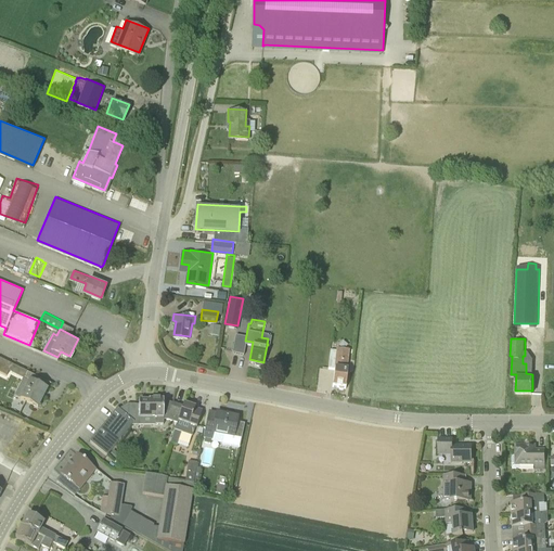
[(348,359),(348,358),(345,358),(346,350),(338,349),(338,348),(332,347),(329,366),(335,367),(334,383),(333,383),(347,385),(347,384),(349,368),(347,368),(348,359)]
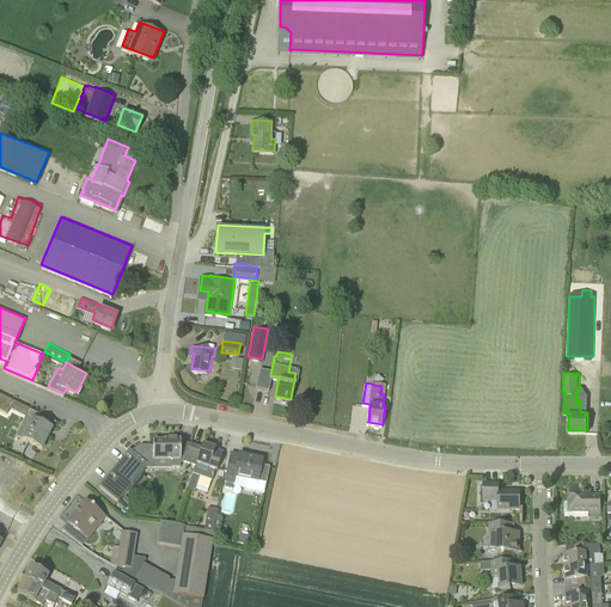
[(0,390),(0,406),(7,411),(11,405),(14,398),(0,390)]
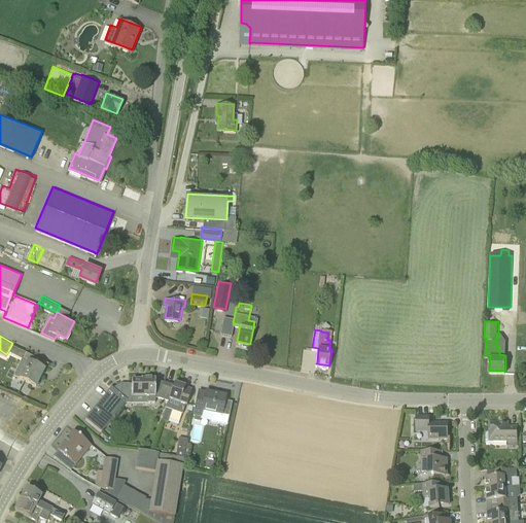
[(49,360),(26,349),(23,355),(27,358),(20,373),(37,382),(46,367),(47,368),(49,360)]
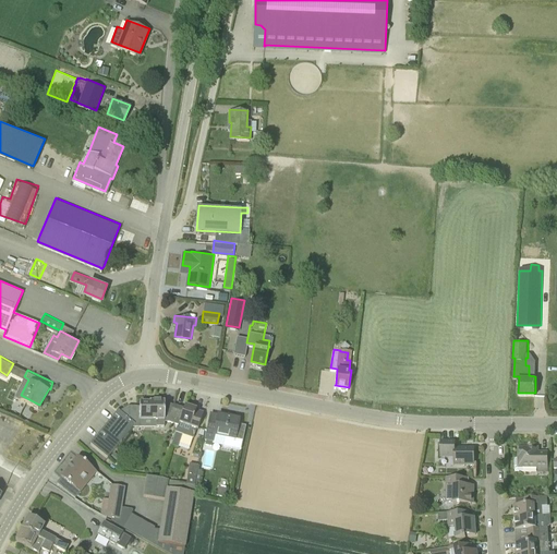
[(144,411),(143,417),(156,417),(156,423),(165,423),(165,419),(165,417),(166,417),(166,399),(166,398),(150,398),(150,399),(141,399),(141,405),(141,411),(144,411)]
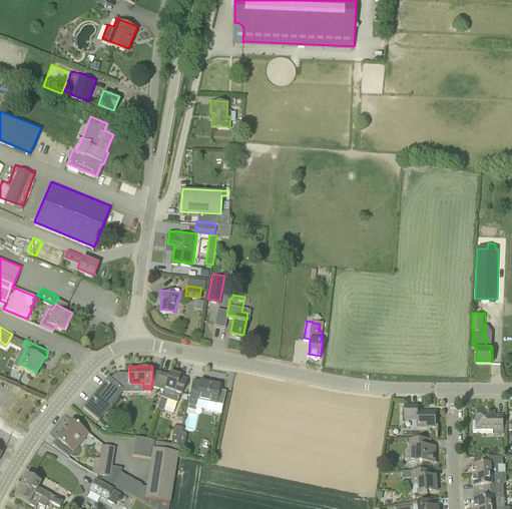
[(151,383),(151,385),(155,385),(164,388),(167,381),(157,377),(159,370),(152,367),(152,383),(151,383)]
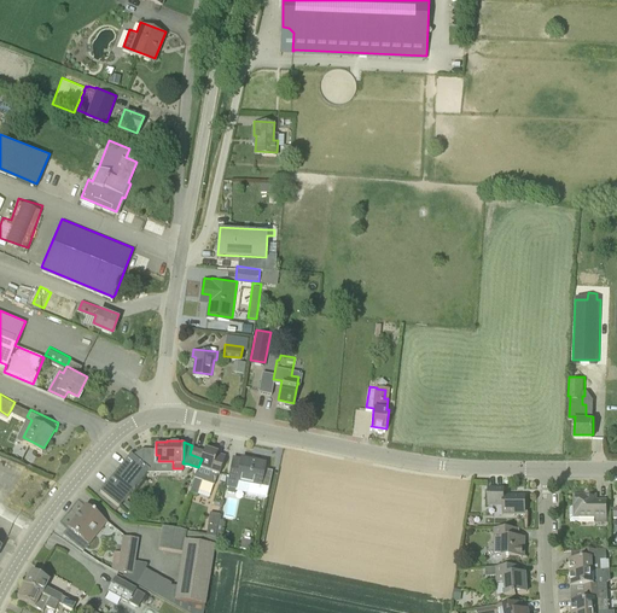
[(202,459),(204,448),(193,444),(192,445),(190,454),(202,459)]
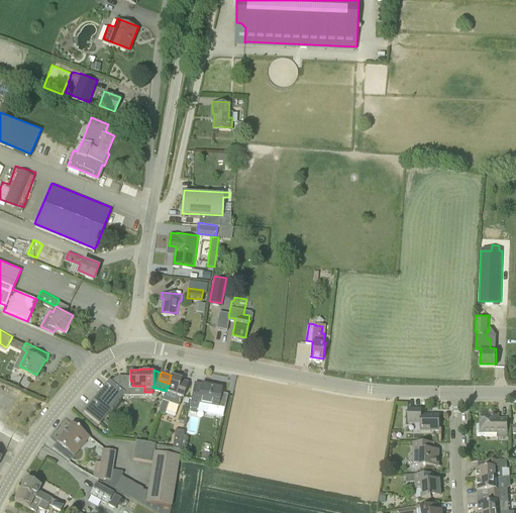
[(172,373),(171,375),(169,384),(166,391),(163,399),(160,409),(166,411),(170,399),(180,403),(183,394),(184,395),(189,379),(172,373)]
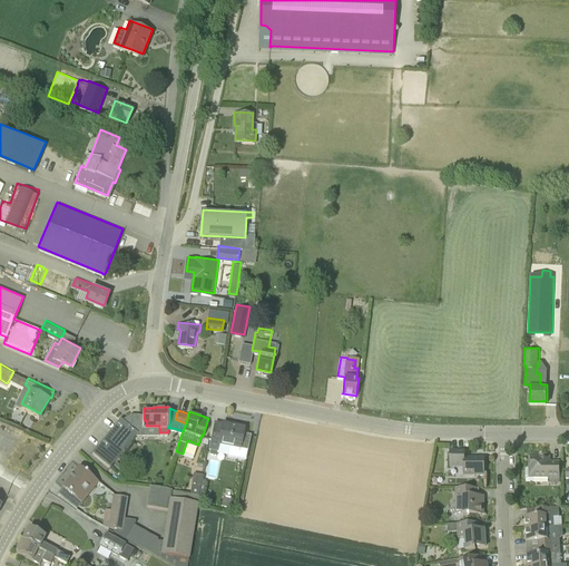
[(144,420),(144,413),(133,413),(124,418),(121,416),(94,450),(110,465),(138,430),(143,430),(144,430),(144,426),(146,426),(147,420),(144,420)]
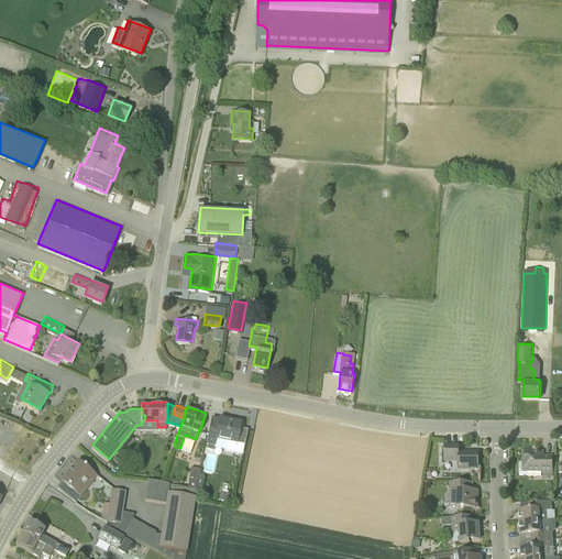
[(238,441),(239,439),(246,440),(250,426),(241,425),(242,419),(220,415),(219,420),(212,419),(207,441),(208,441),(207,444),(215,445),(215,442),(216,444),(217,437),(238,441)]
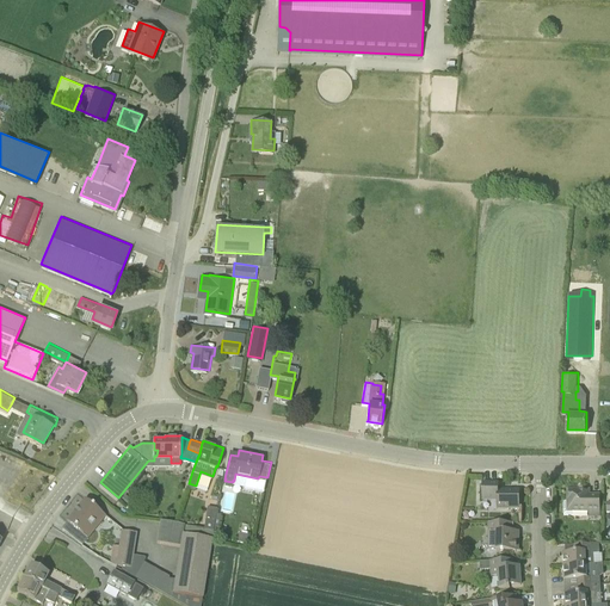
[(0,496),(2,499),(16,470),(0,463),(0,496)]
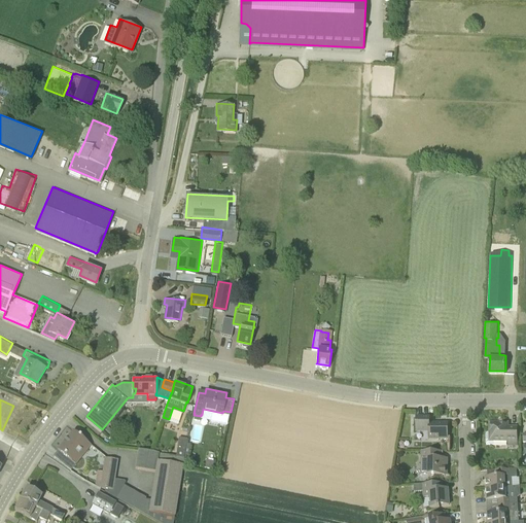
[(449,434),(449,420),(430,420),(430,414),(417,414),(417,427),(430,427),(430,434),(449,434)]
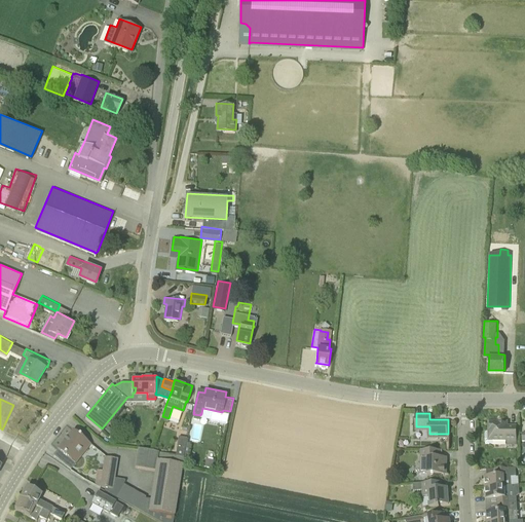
[(516,441),(516,423),(507,423),(508,419),(490,419),(489,429),(486,429),(486,440),(494,440),(494,437),(507,437),(507,440),(516,441)]
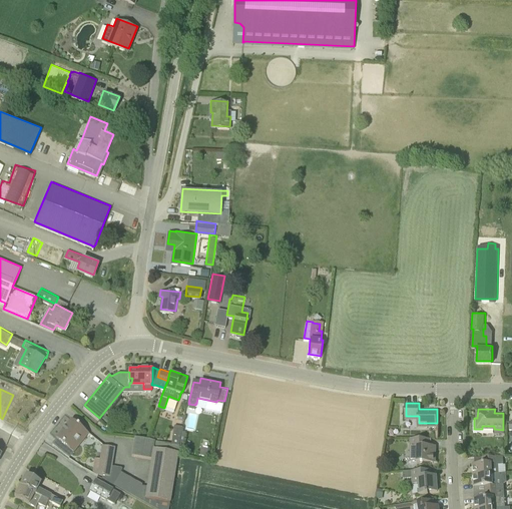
[(84,437),(89,430),(72,416),(57,435),(70,446),(80,434),(84,437)]
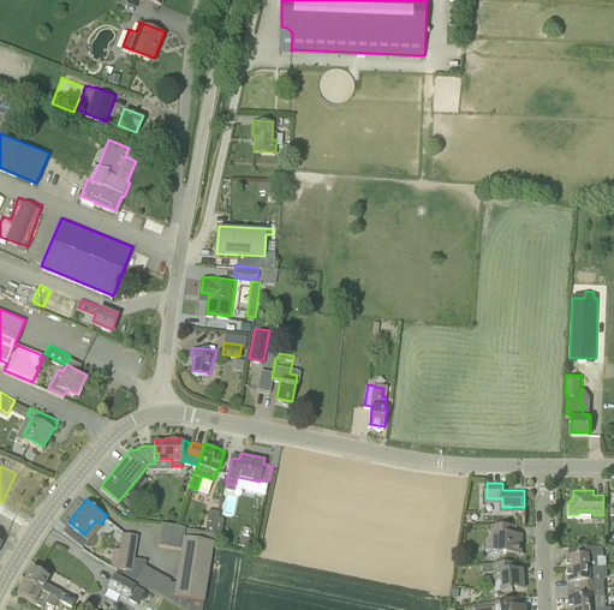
[(218,514),(218,509),(208,508),(204,530),(214,531),(218,514)]
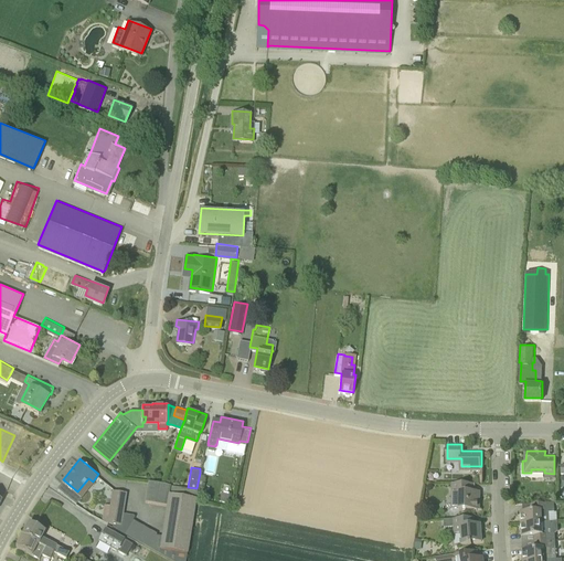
[(178,560),(187,560),(197,493),(170,489),(171,483),(149,479),(146,499),(167,503),(162,532),(157,531),(157,529),(134,517),(136,515),(124,512),(127,488),(113,486),(107,518),(113,519),(112,524),(178,560)]
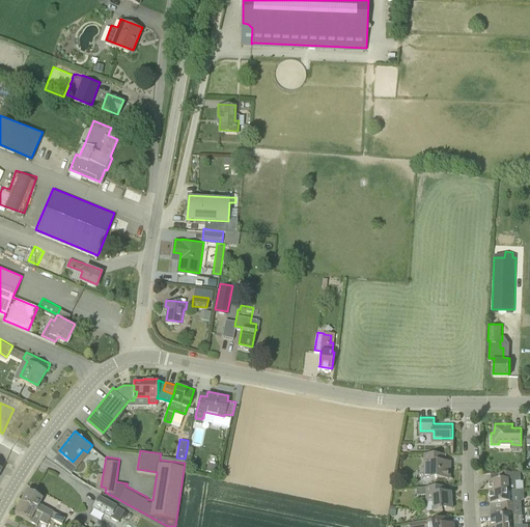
[(451,475),(451,460),(445,460),(445,451),(426,451),(425,475),(451,475)]
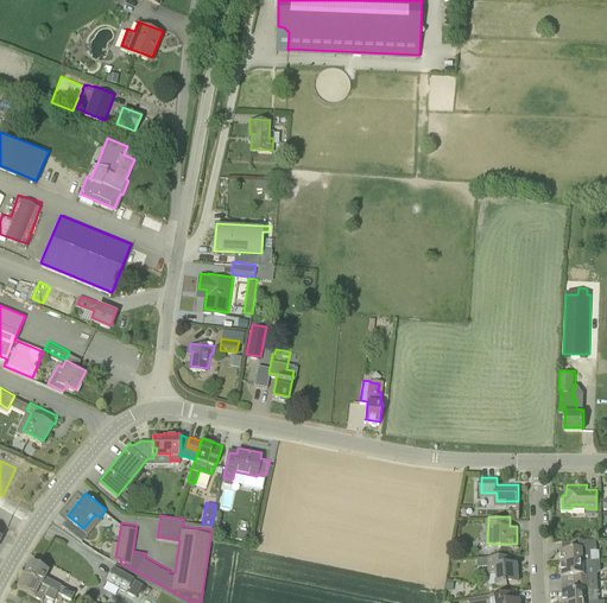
[(562,559),(593,558),(592,546),(598,546),(598,537),(574,538),(574,546),(561,546),(562,559)]
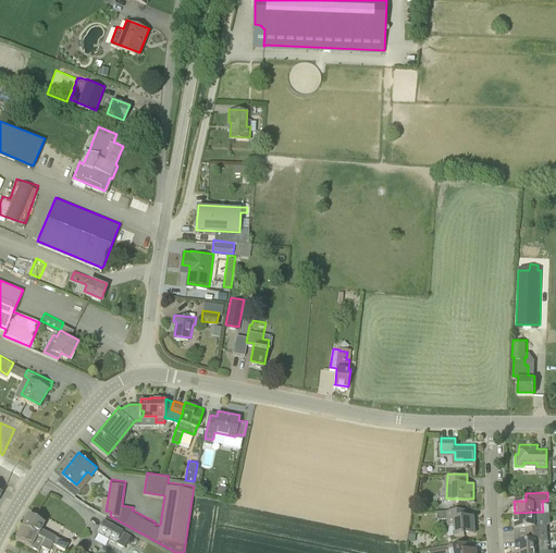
[(468,514),(468,507),(441,508),(442,515),(451,515),(452,524),(455,523),(456,533),(466,532),(466,530),(476,530),(474,514),(468,514)]
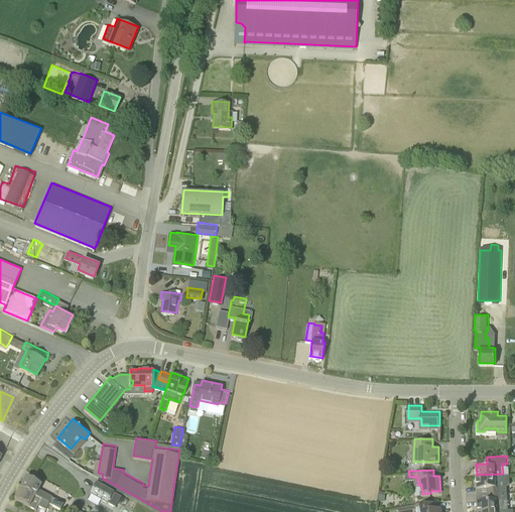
[(508,491),(508,483),(511,481),(510,473),(503,474),(477,475),(477,487),(488,486),(489,492),(508,491)]
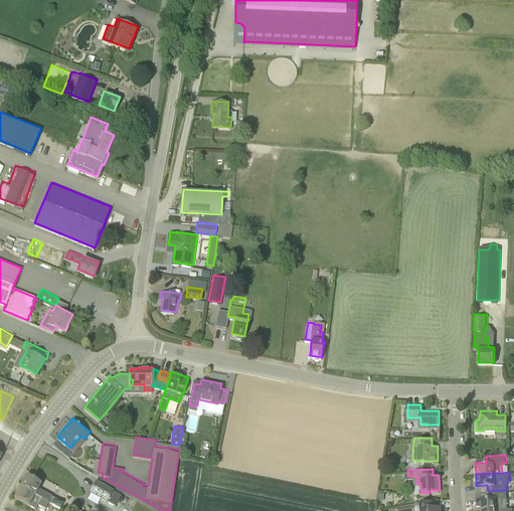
[(61,507),(64,501),(52,494),(39,487),(42,481),(27,474),(27,473),(20,485),(48,500),(61,507)]
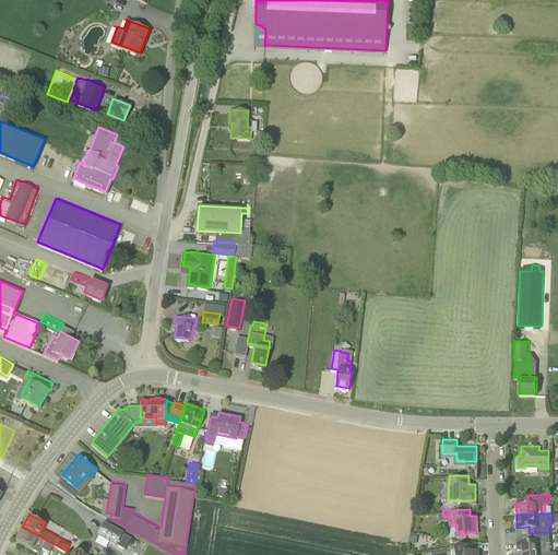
[(125,546),(131,534),(105,520),(98,533),(125,546)]
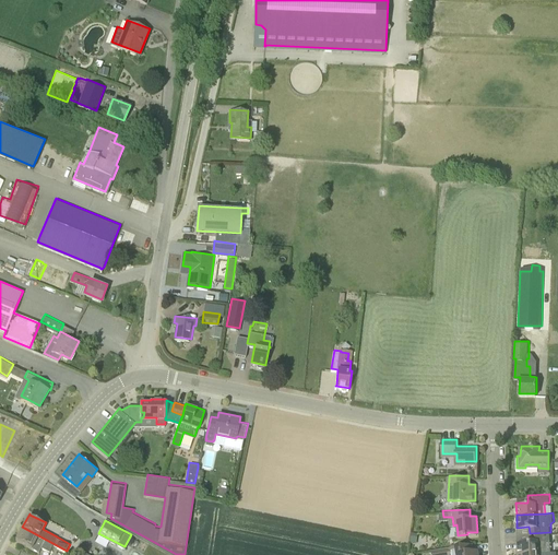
[(48,551),(52,543),(22,527),(16,539),(39,551),(42,546),(48,551)]
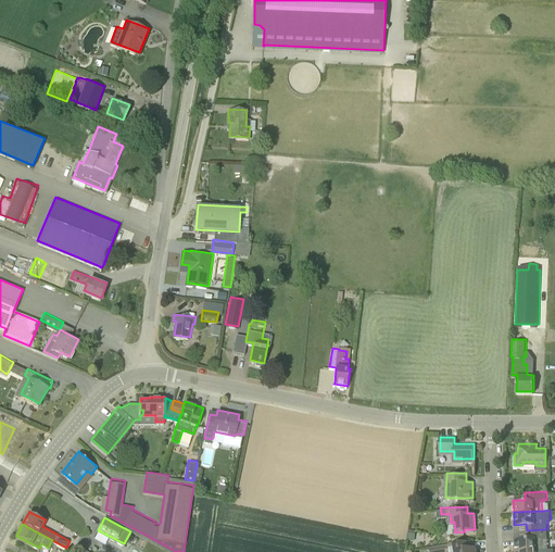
[(415,537),(416,527),(410,526),(407,536),(415,537)]
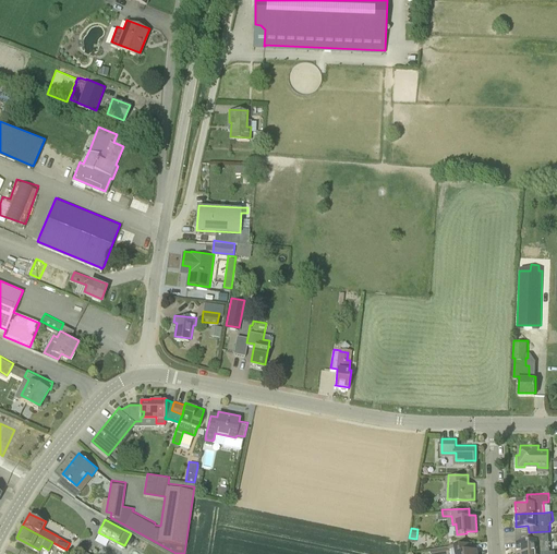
[(518,552),(551,550),(549,531),(529,532),(529,539),(517,540),(518,552)]
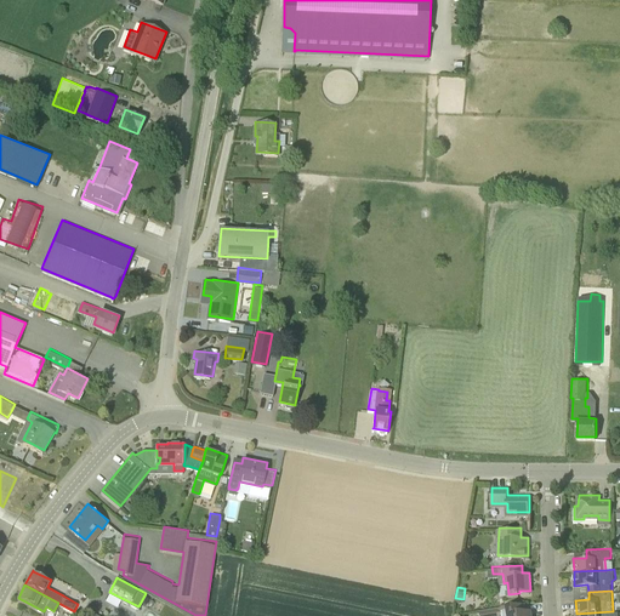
[(527,609),(525,602),(481,609),(481,615),(533,615),(532,609),(527,609)]
